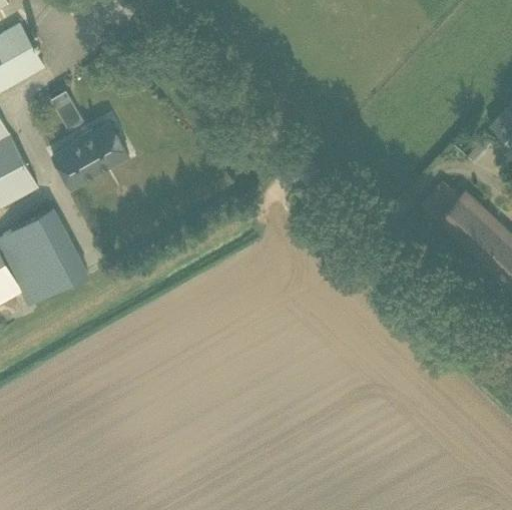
[(0,139),(10,134),(0,116),(0,92),(44,68),(21,26),(0,37),(0,139)]
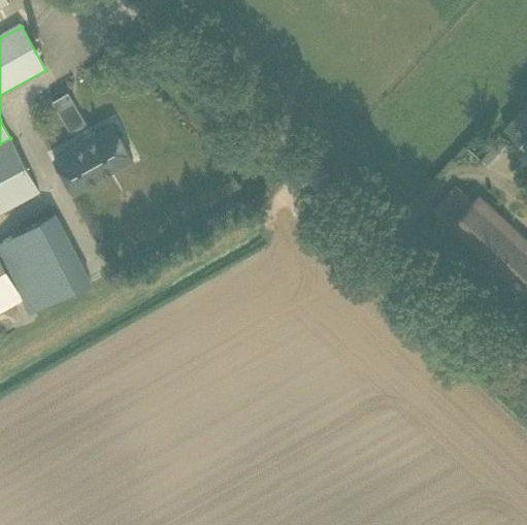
[(69,95),(54,104),(71,135),(87,126),(69,95)]
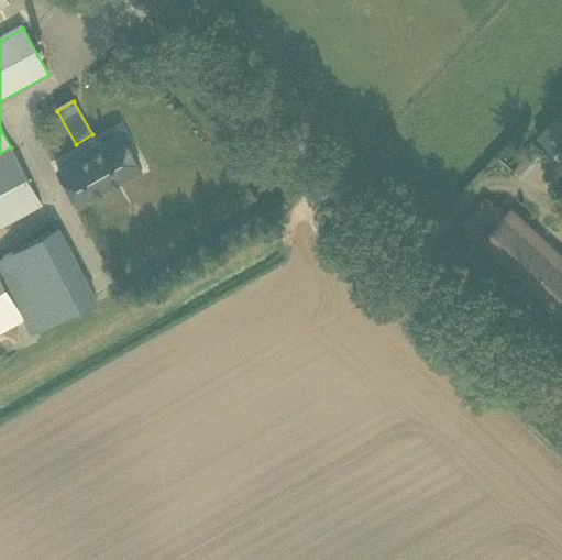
[(561,113),(539,140),(561,161),(561,113)]
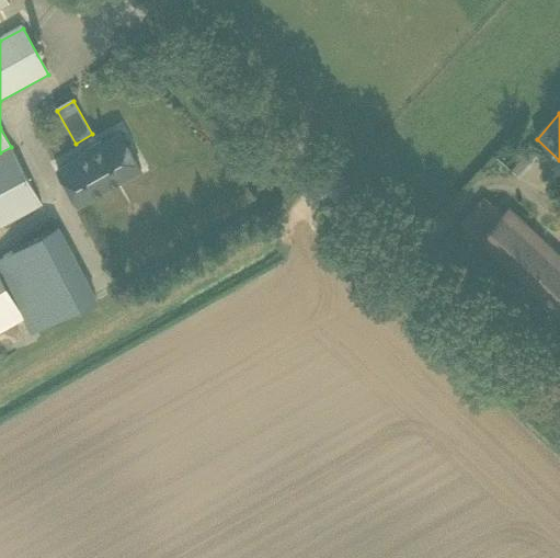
[(58,171),(78,208),(141,172),(127,145),(124,147),(122,140),(124,139),(122,136),(58,171)]
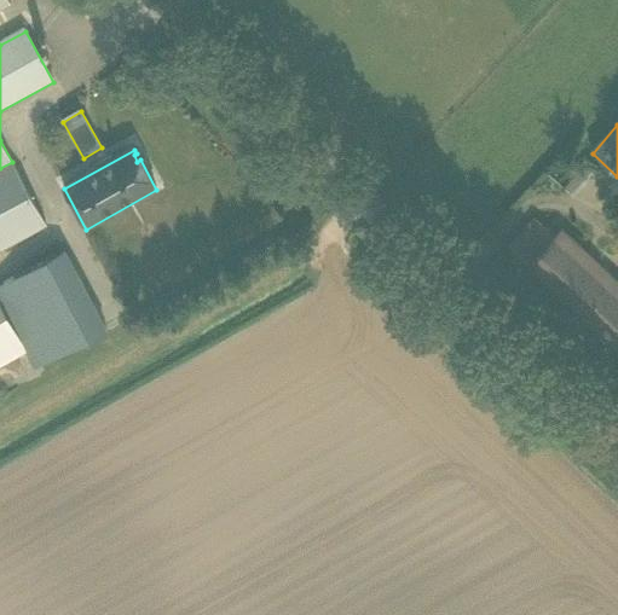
[(12,162),(0,168),(0,254),(47,228),(12,162)]
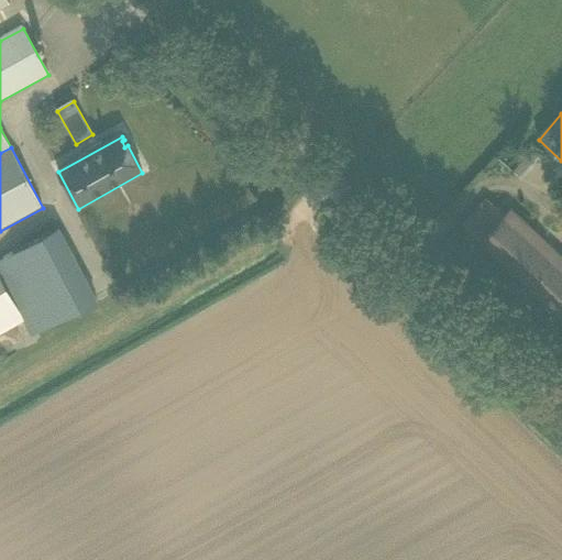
[(488,199),(463,227),(557,314),(561,308),(561,260),(543,243),(510,211),(506,216),(488,199)]
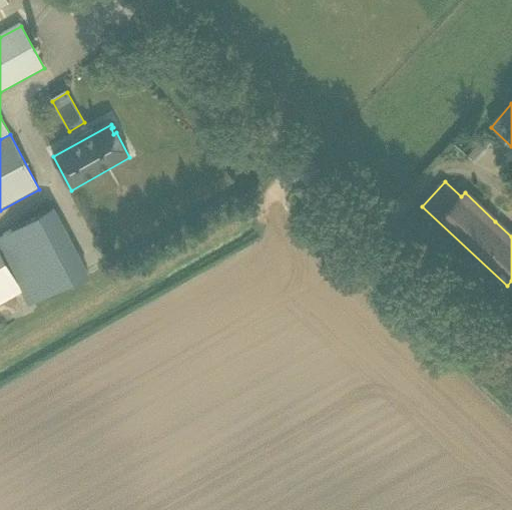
[(88,275),(53,209),(0,237),(0,307),(22,295),(29,307),(88,275)]
